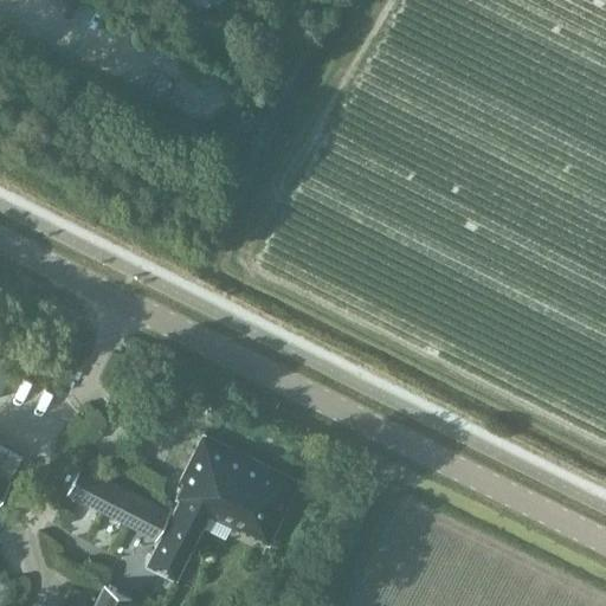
[(165,508),(152,535),(160,540),(187,553),(206,514),(264,542),(296,479),(202,433),(181,476),(186,478),(178,492),(181,495),(173,511),(165,508)]
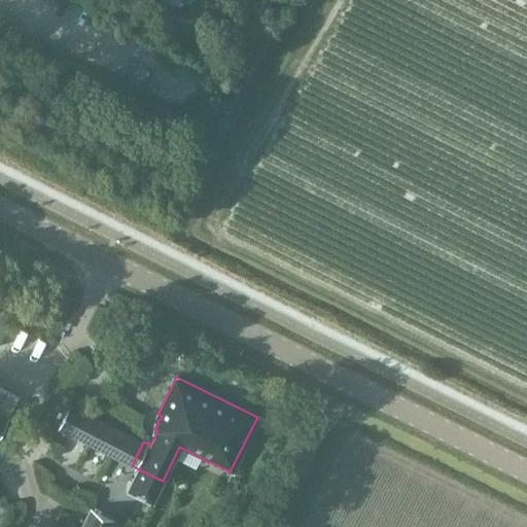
[(69,405),(58,428),(83,442),(95,418),(69,405)]
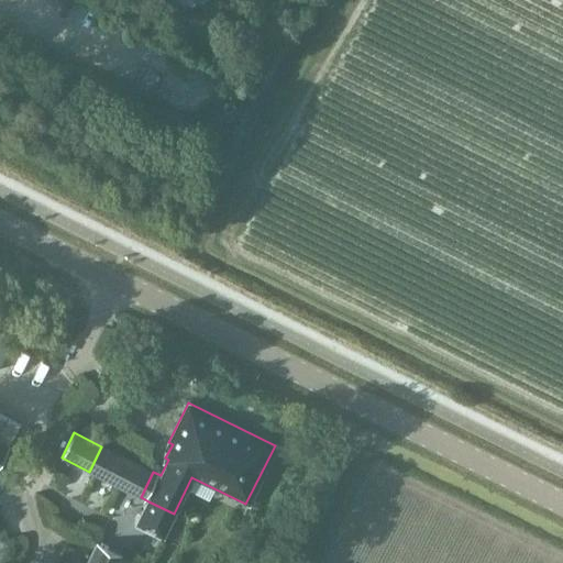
[(129,460),(101,446),(89,472),(117,485),(129,460)]
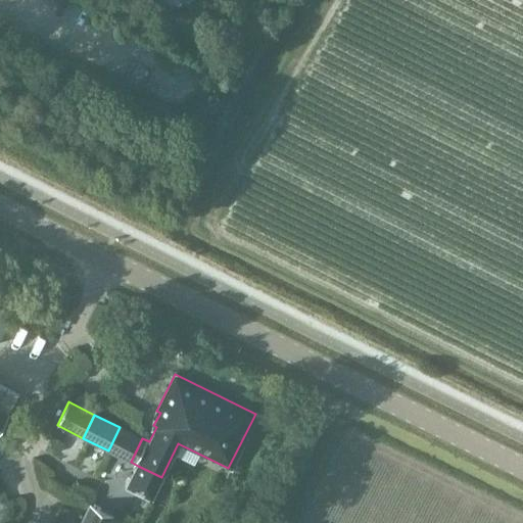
[(120,427),(108,450),(131,462),(142,438),(120,427)]
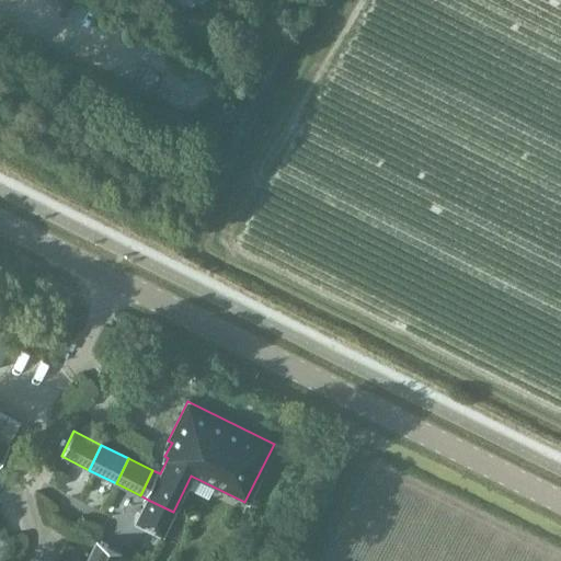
[(148,500),(137,521),(162,533),(173,512),(148,500)]
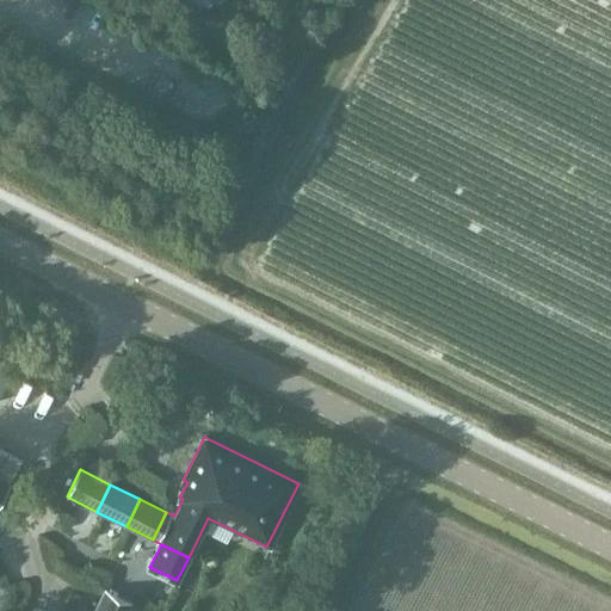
[(103,588),(92,610),(94,610),(125,610),(130,603),(103,588)]
